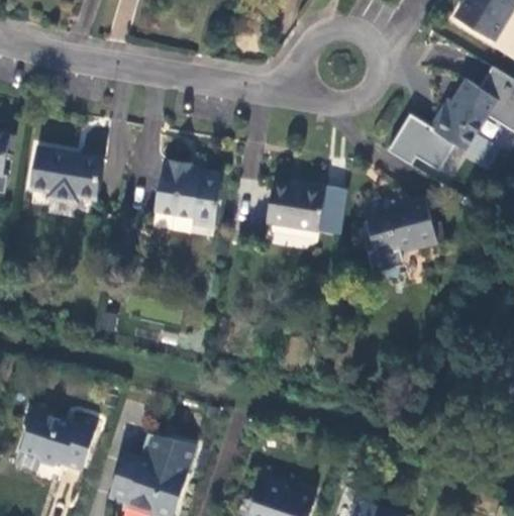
[(513,0),(467,0),(456,16),(494,39),(513,6),(513,0)]
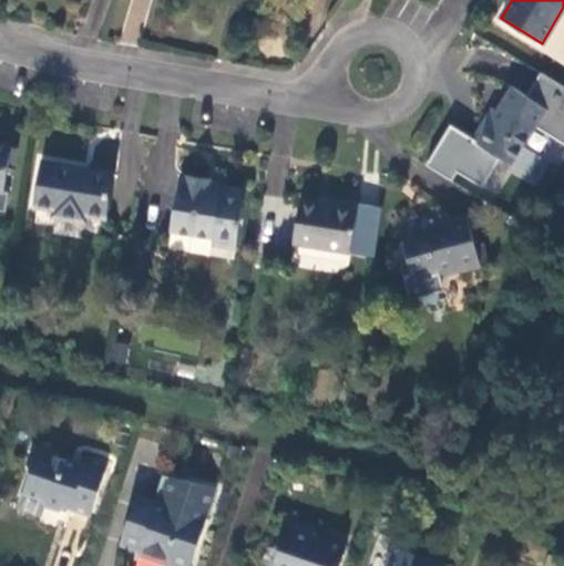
[(509,166),(544,110),(512,89),(491,122),(485,119),(471,141),(509,166)]
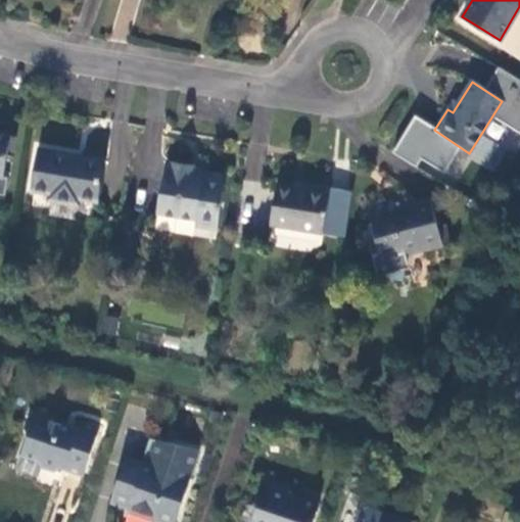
[(9,136),(0,134),(0,180),(2,181),(9,136)]
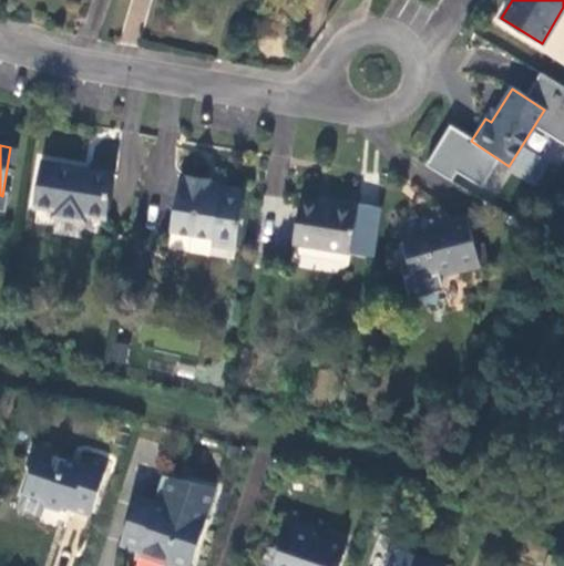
[(111,172),(40,161),(33,206),(52,209),(50,218),(84,223),(85,214),(103,218),(111,172)]
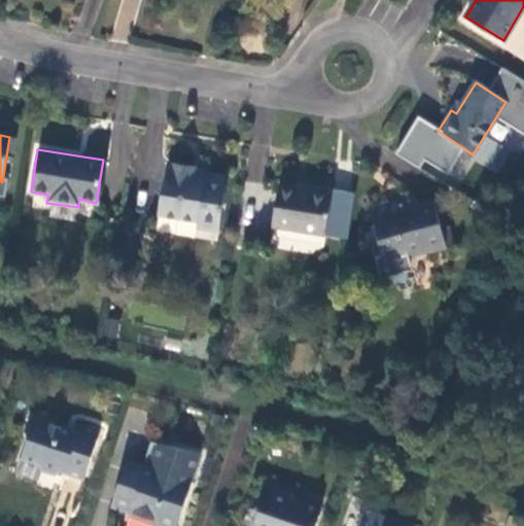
[(214,235),(224,175),(204,172),(204,176),(188,172),(189,167),(164,163),(155,210),(173,214),(172,219),(193,222),(191,228),(214,235)]
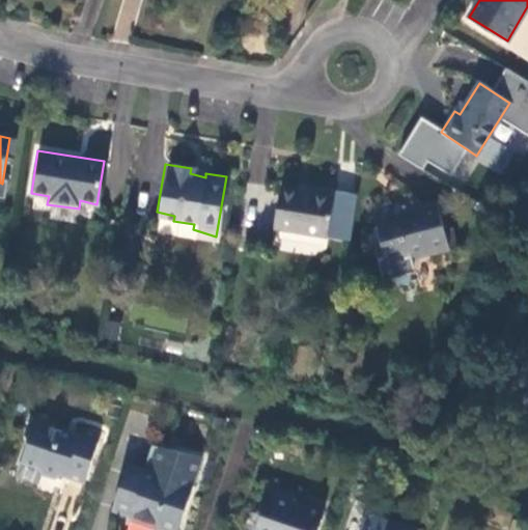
[(323,257),(334,192),(307,187),(306,192),(279,189),(270,247),(323,257)]
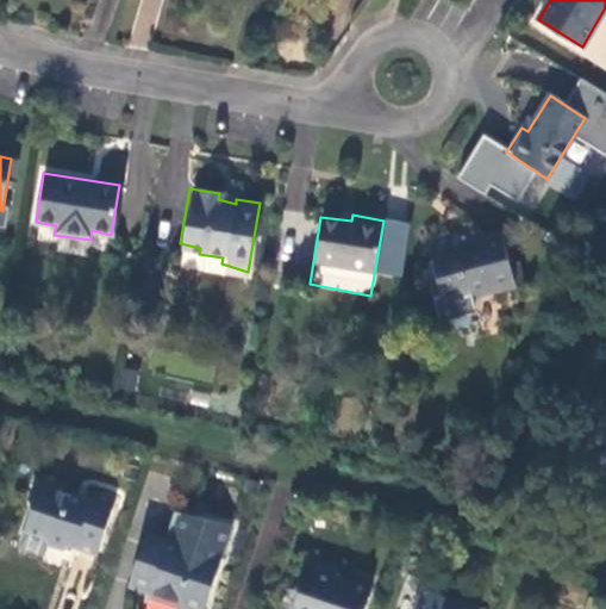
[(457,232),(426,240),(432,260),(425,272),(437,279),(442,296),(433,298),(441,324),(444,323),(469,329),(474,315),(469,299),(516,286),(511,269),(501,234),(460,243),(457,232)]
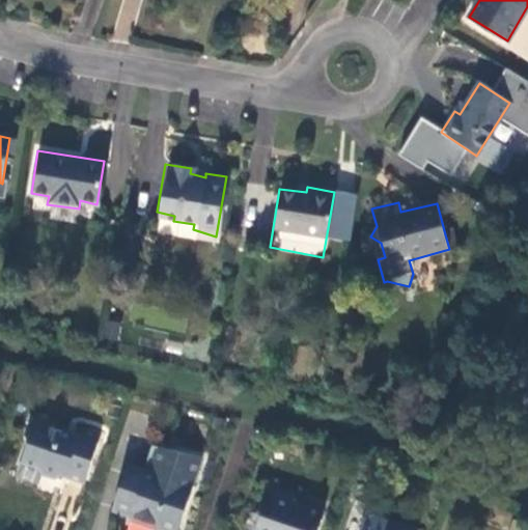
[(456,247),(452,232),(445,234),(449,249),(456,247)]
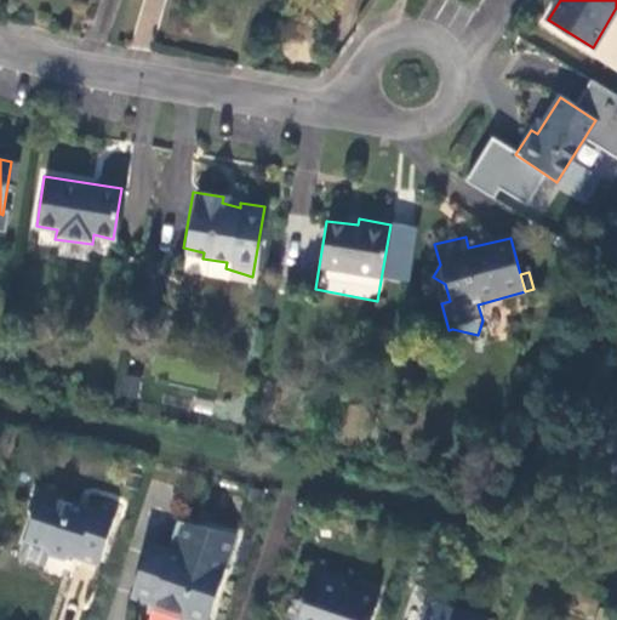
[(610,456),(616,441),(599,436),(594,453),(610,456)]
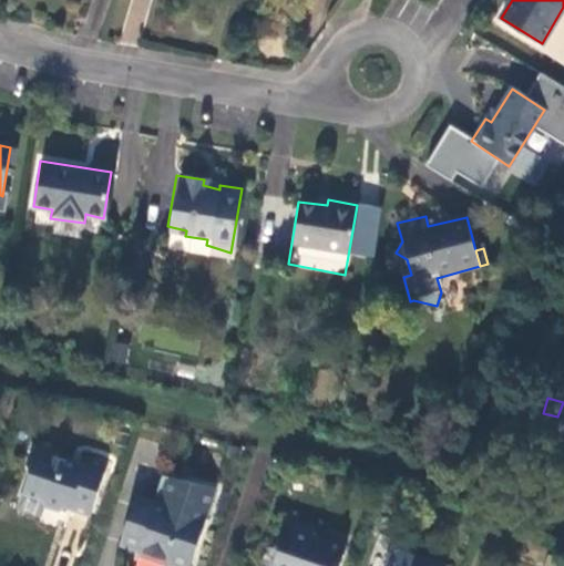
[(90,516),(105,467),(85,461),(84,466),(31,449),(27,463),(31,472),(23,494),(42,501),(45,508),(58,514),(67,507),(90,516)]
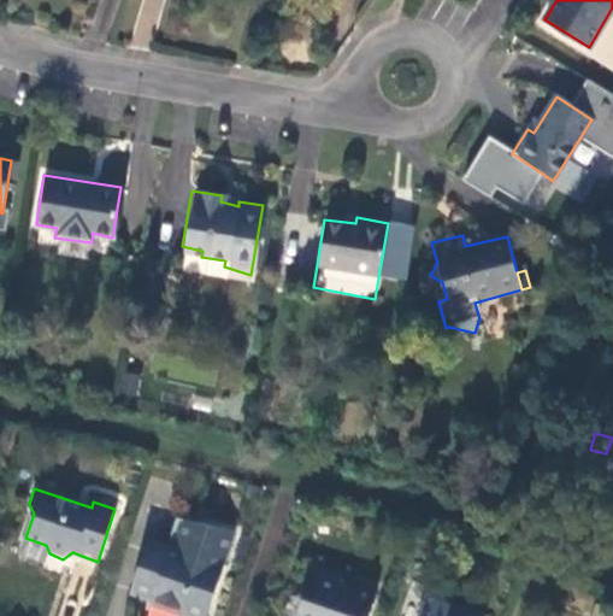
[(171,549),(163,545),(160,558),(146,553),(133,594),(152,600),(152,606),(180,615),(183,615),(186,609),(206,615),(210,615),(234,544),(178,526),(171,549)]
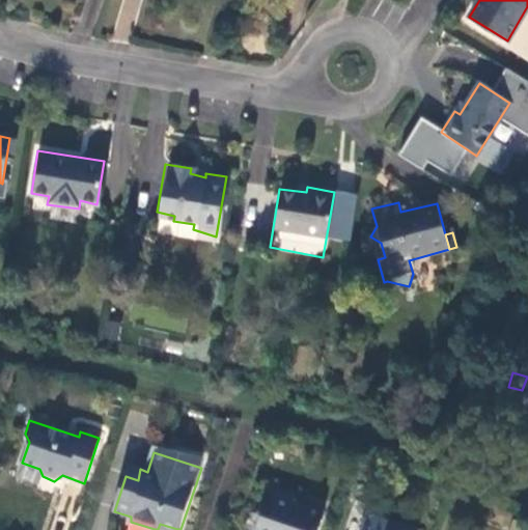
[(138,480),(140,469),(130,466),(126,476),(138,480)]
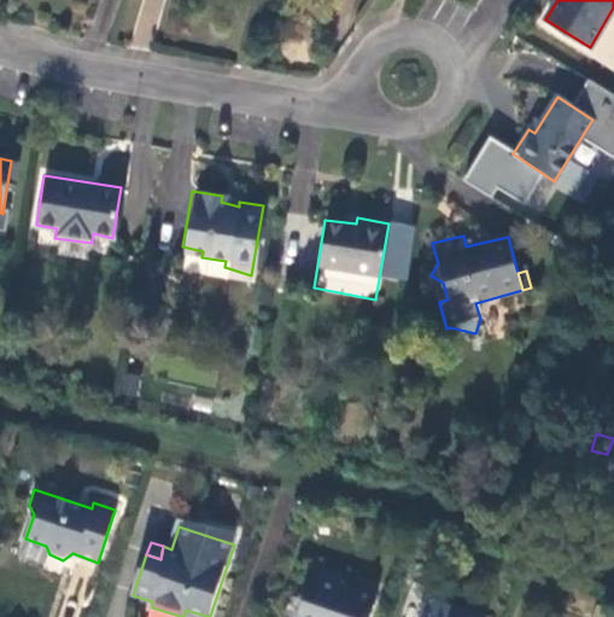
[(368,616),(374,600),(337,587),(339,580),(313,571),(296,616),(368,616)]
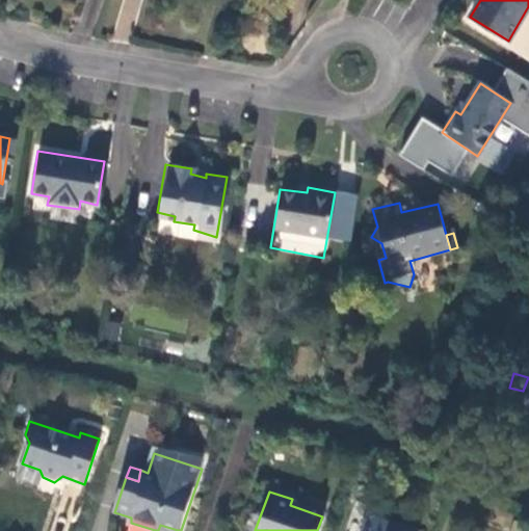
[(420,530),(375,515),(365,518),(360,530),(420,530)]
